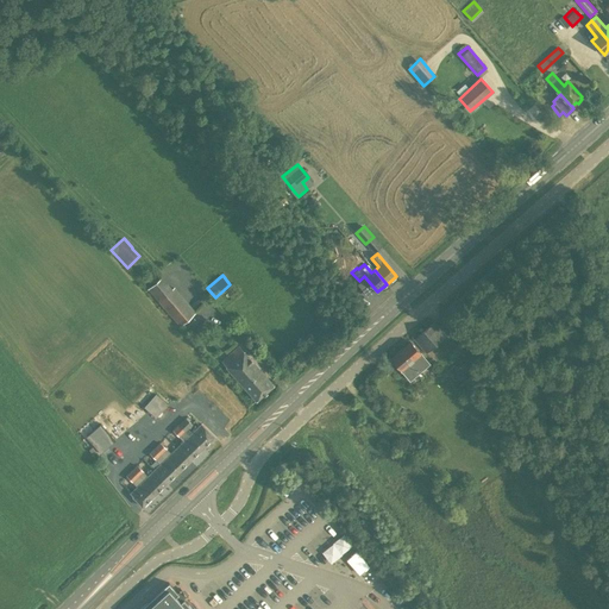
[(175,288),(173,289),(162,277),(148,289),(180,326),(196,313),(175,288)]
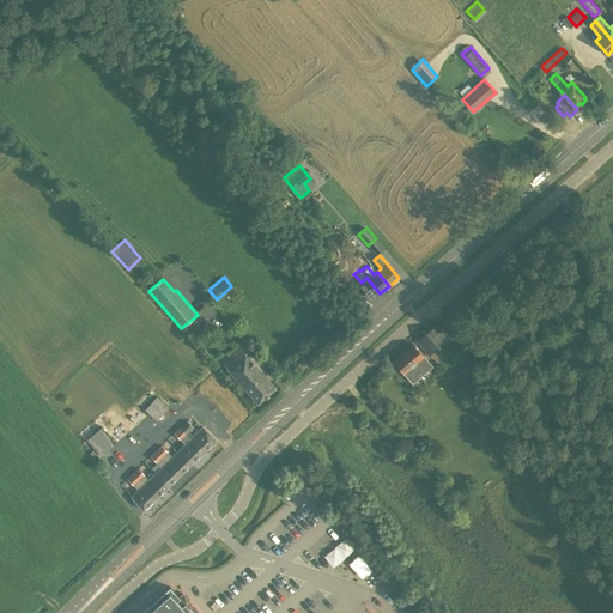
[(438,323),(431,329),(417,341),(429,356),(449,338),(438,323)]
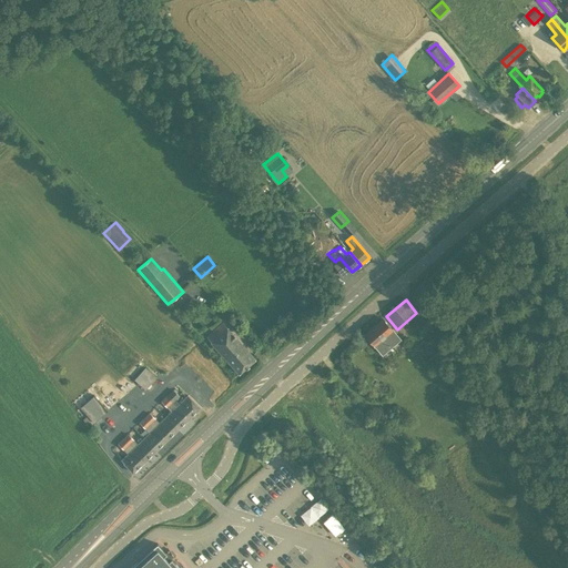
[(365,335),(383,354),(401,338),(383,320),(365,335)]
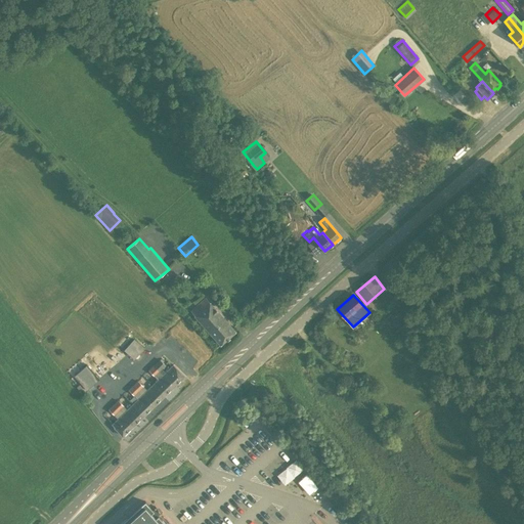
[(191,311),(220,344),(235,332),(206,298),(191,311)]
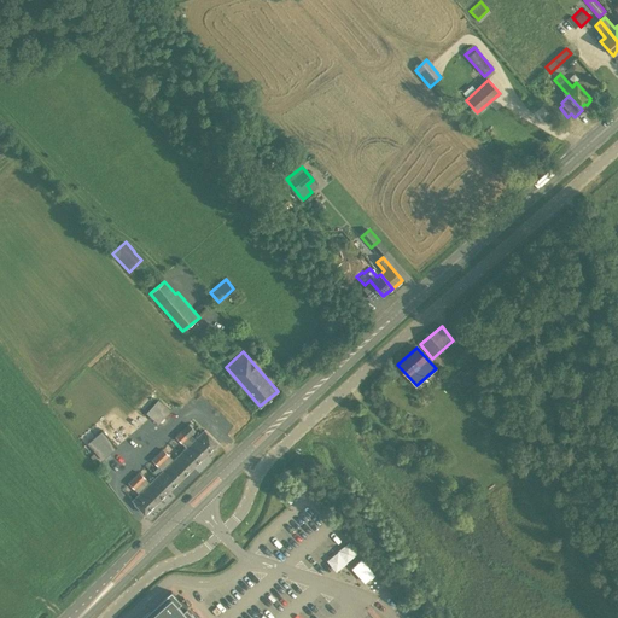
[(479,380),(481,379),(471,368),(465,373),(461,371),(458,373),(460,377),(458,379),(467,391),(471,388),(474,390),(482,384),(479,380)]
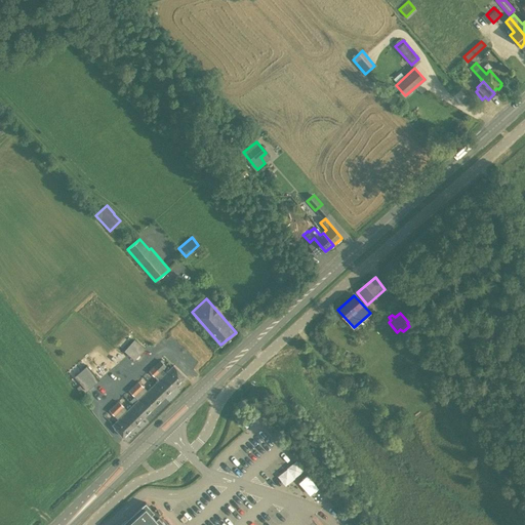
[(133,339),(124,351),(135,360),(145,350),(133,339)]
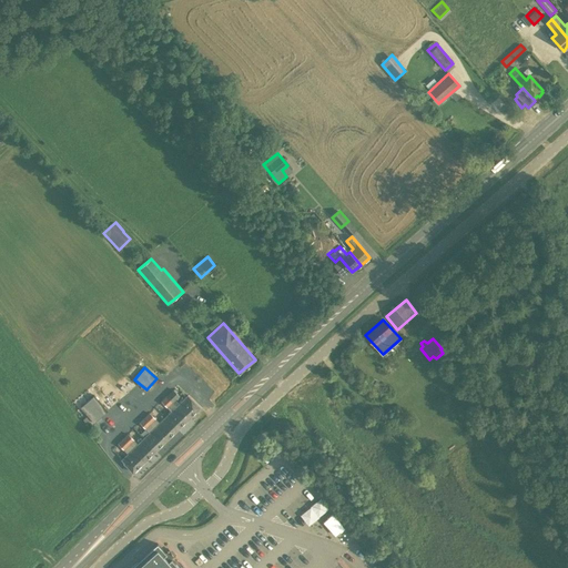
[(108,385),(102,388),(109,399),(113,396),(108,385)]
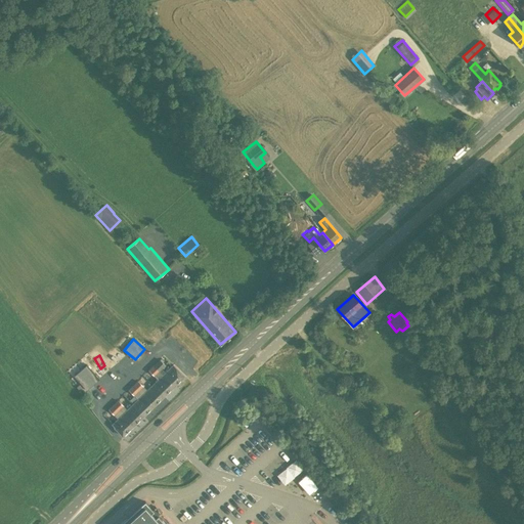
[(160,359),(154,365),(173,386),(183,376),(173,364),(166,373),(162,368),(165,365),(160,359)]
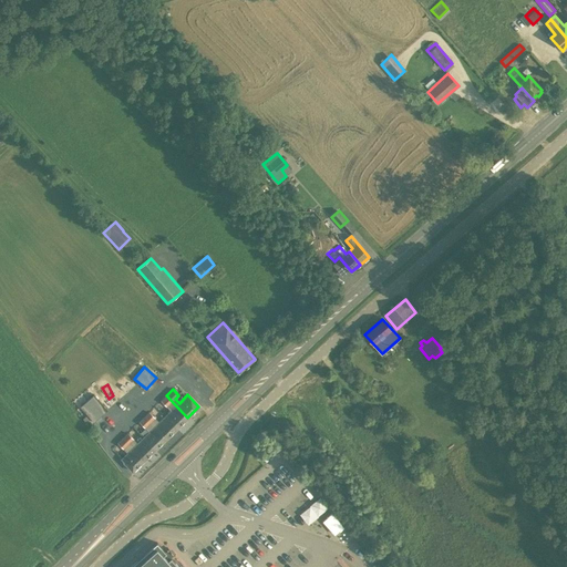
[(174,409),(165,416),(176,428),(187,418),(166,395),(161,401),(167,406),(169,404),(174,409)]
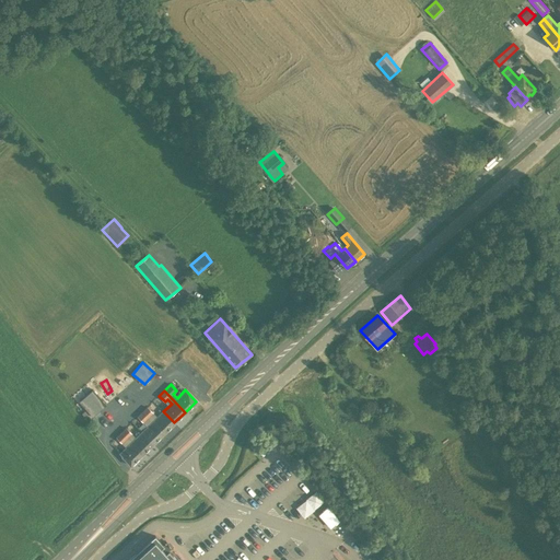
[(91,418),(98,411),(100,410),(86,395),(78,403),(91,418)]
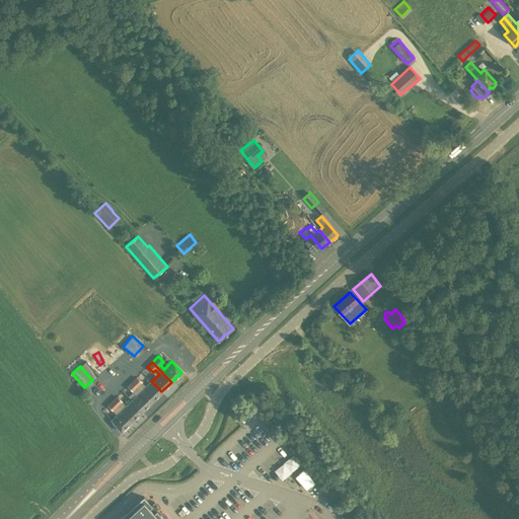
[(146,384),(150,380),(143,374),(139,378),(146,384)]
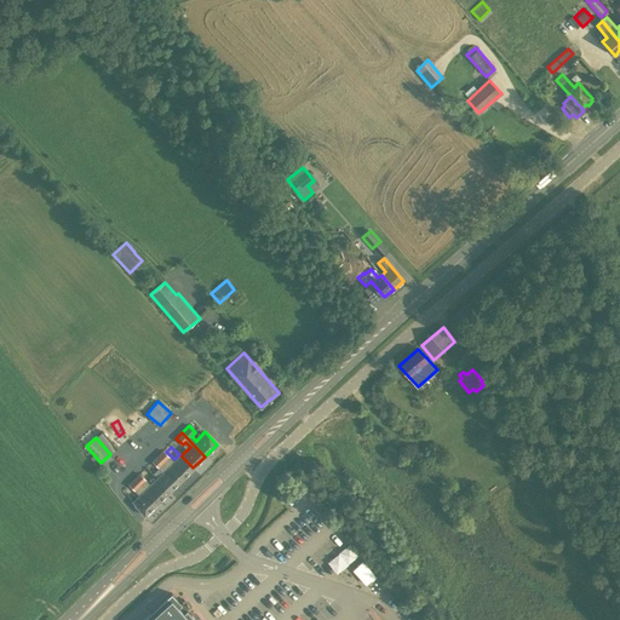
[(162,451),(158,457),(181,480),(193,468),(181,455),(172,464),(167,459),(170,458),(162,451)]
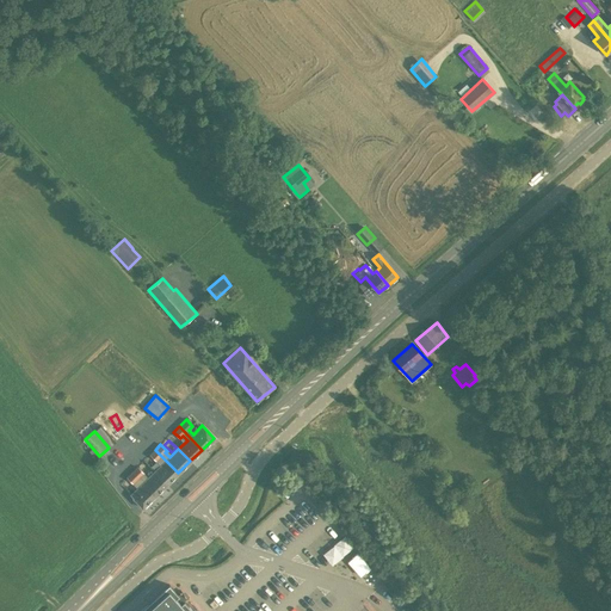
[(164,463),(155,471),(167,485),(178,473),(155,450),(150,455),(156,461),(159,458),(164,463)]
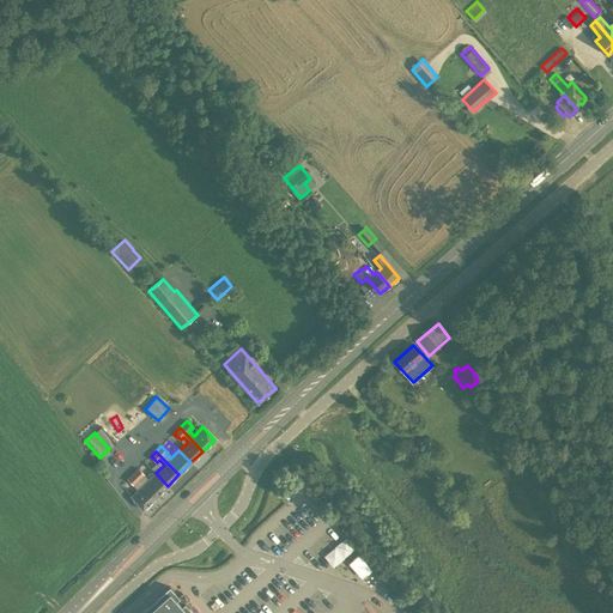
[(138,468),(132,474),(156,497),(168,486),(156,473),(146,481),(143,478),(144,475),(138,468)]
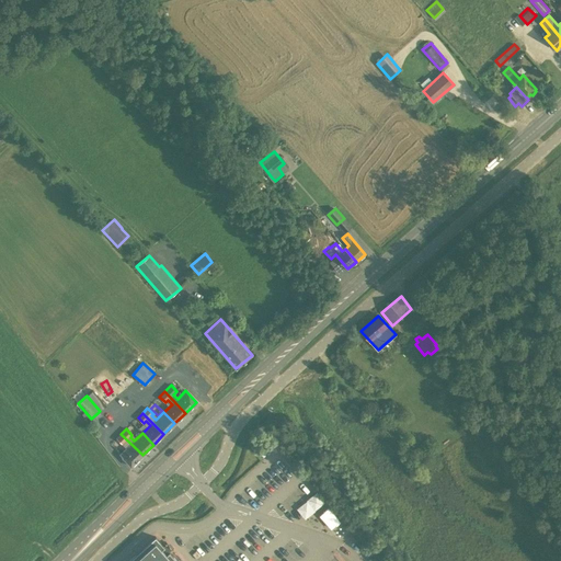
[(142,455),(121,434),(116,438),(123,445),(125,443),(128,446),(121,455),(132,466),(142,455)]
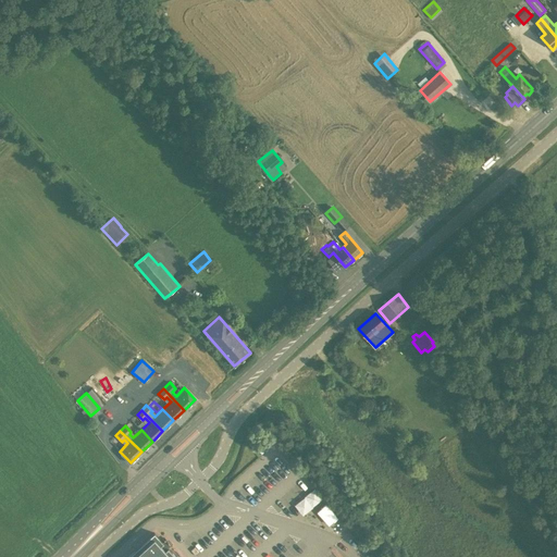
[(175,556),(165,546),(163,548),(161,546),(159,544),(161,542),(152,531),(123,556),(175,556)]
